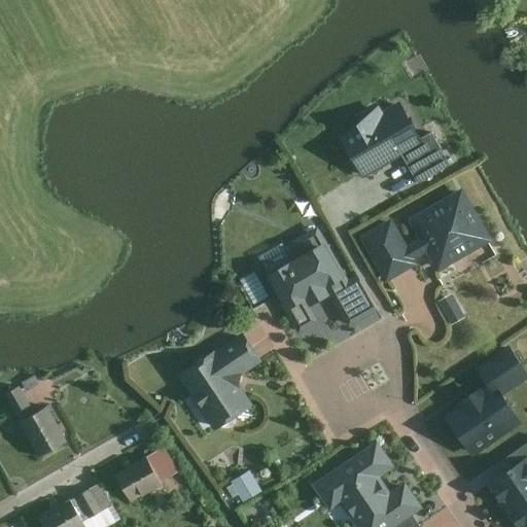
[(408,101),(345,136),(364,169),(426,134),(408,101)]
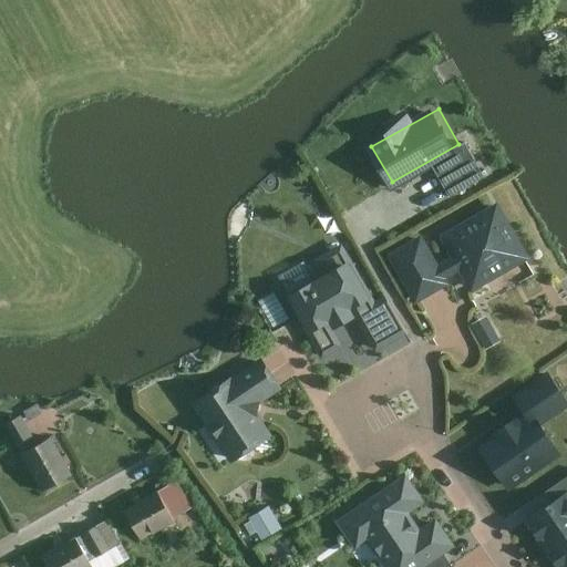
[(433,162),(452,192),(486,172),(467,141),(433,162)]
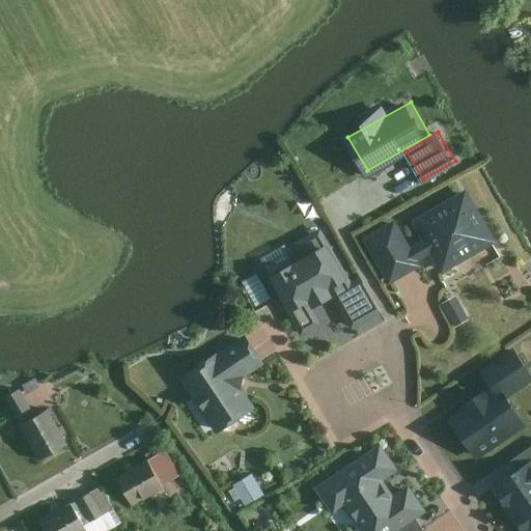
[(466,192),(411,223),(440,275),(496,244),(466,192)]
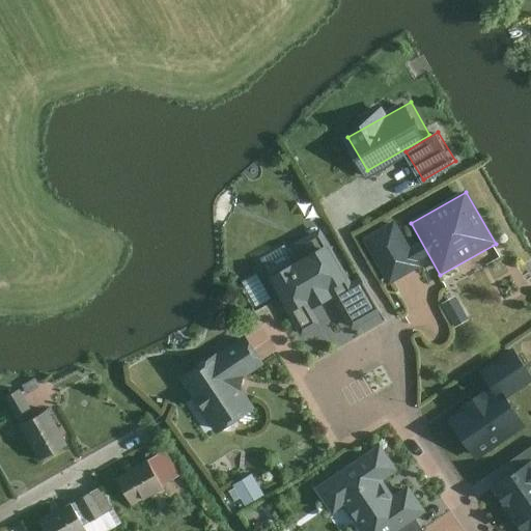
[(417,269),(392,223),(364,240),(389,284),(417,269)]
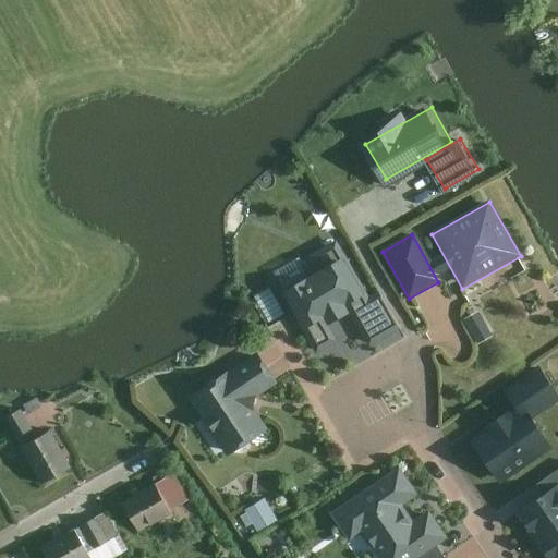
[(307,279),(280,294),(316,356),(337,344),(328,328),(349,314),(367,348),(399,330),(379,292),(367,299),(336,242),(299,262),(307,279)]
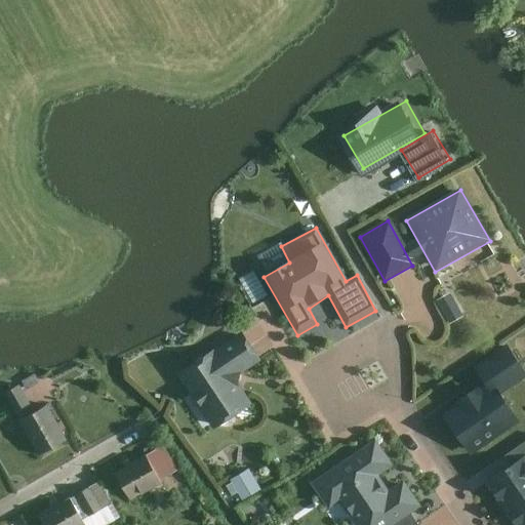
[(445,298),(457,320),(469,314),(456,292),(445,298)]
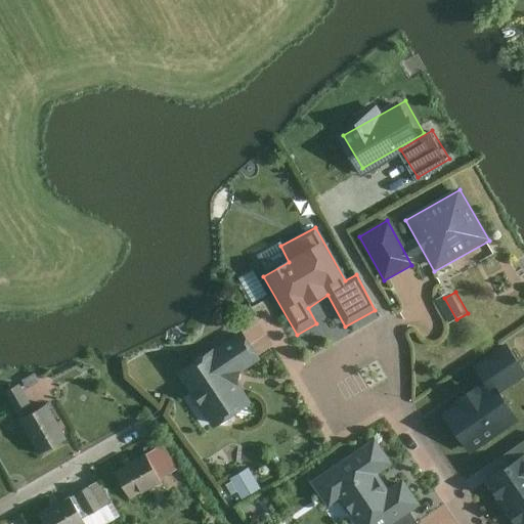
[(239,334),(176,376),(211,430),(251,405),(233,379),(258,362),(239,334)]
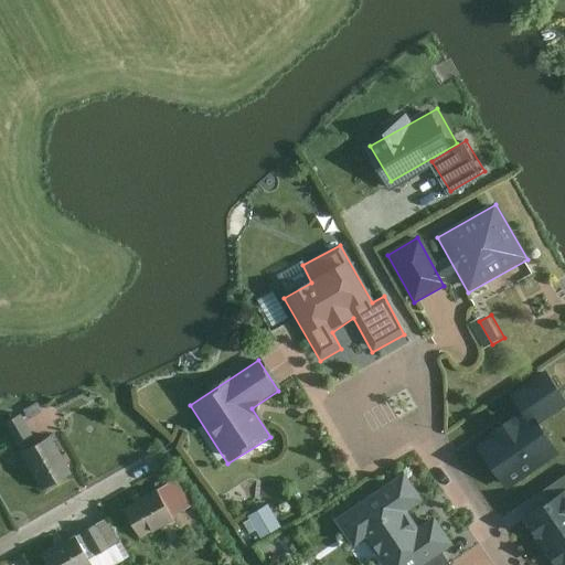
[(493,430),(477,443),(513,492),(557,460),(533,428),(562,407),(542,381),(487,420),(493,430)]
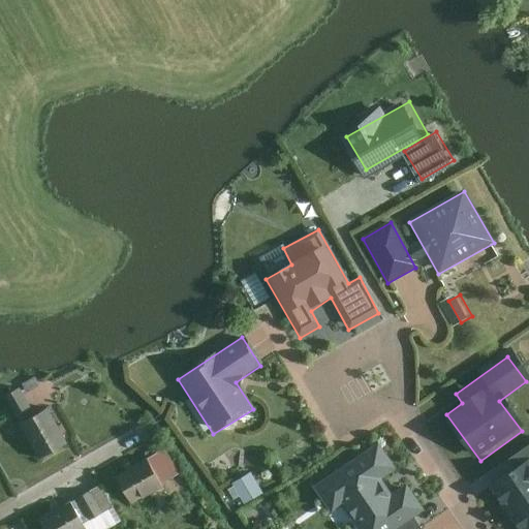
[(33,417),(17,390),(2,398),(18,427),(33,417)]
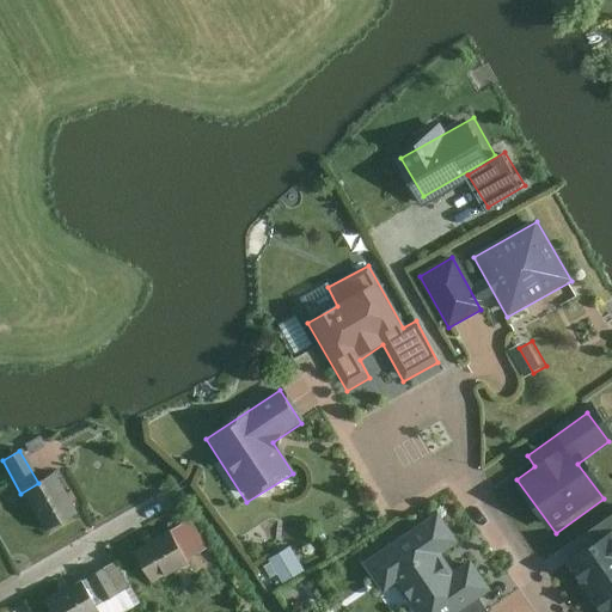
[(77,518),(53,477),(22,495),(46,536),(77,518)]
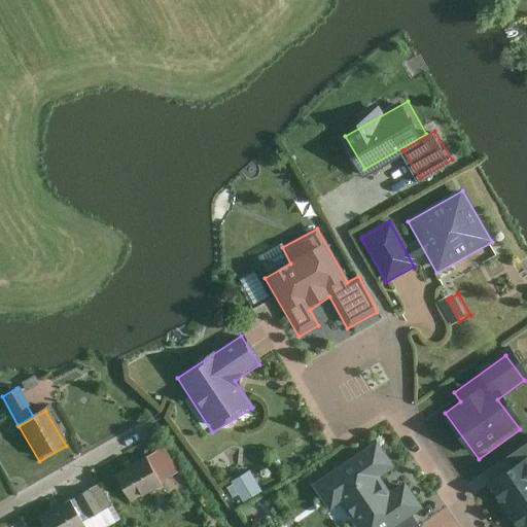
[(339,506),(353,526),(396,526),(411,517),(422,508),(405,485),(389,495),(378,480),(393,468),(376,444),(311,487),(329,513),(339,506)]
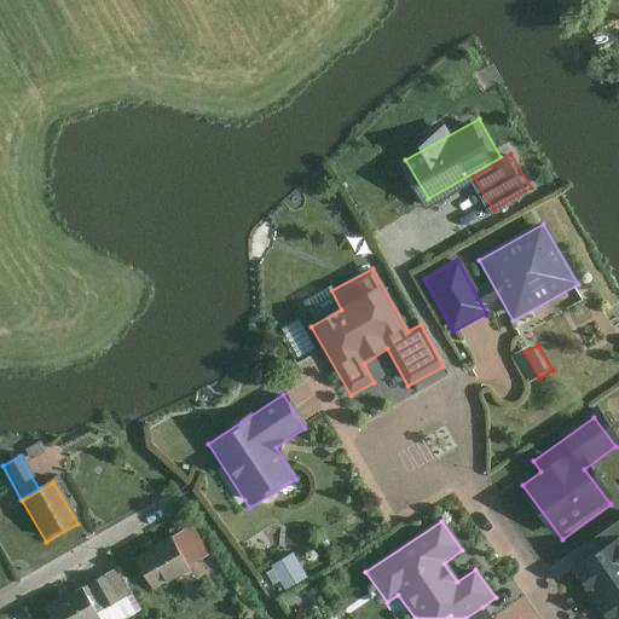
[(191,528),(171,541),(186,567),(207,555),(191,528)]
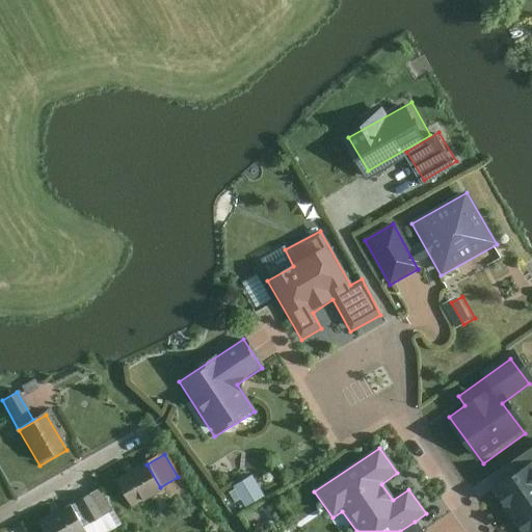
[(490,490),(508,516),(531,500),(531,462),(490,490)]
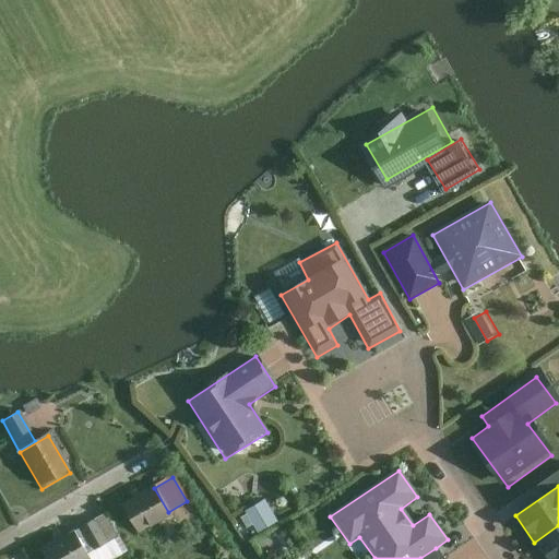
[(154,488),(121,508),(135,532),(168,512),(154,488)]
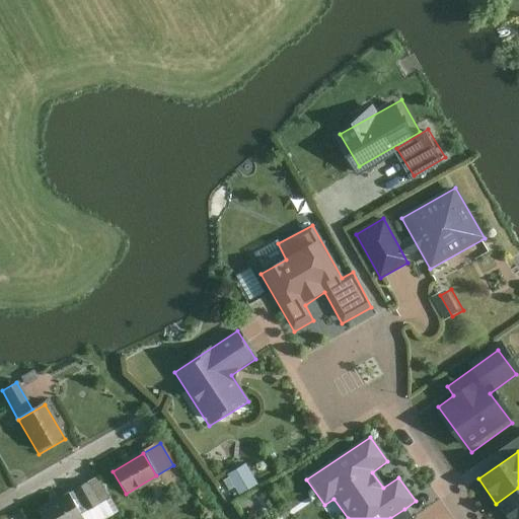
[(255,462),(228,471),(236,494),(263,485),(255,462)]
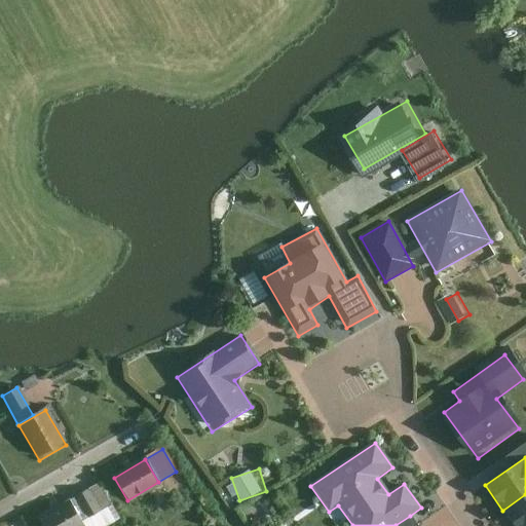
[(111,504),(100,485),(77,497),(87,517),(111,504)]
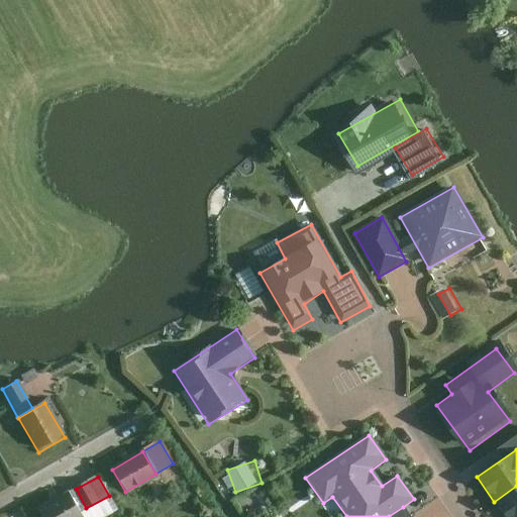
[(516,516),(516,486),(494,502),(504,516),(516,516)]
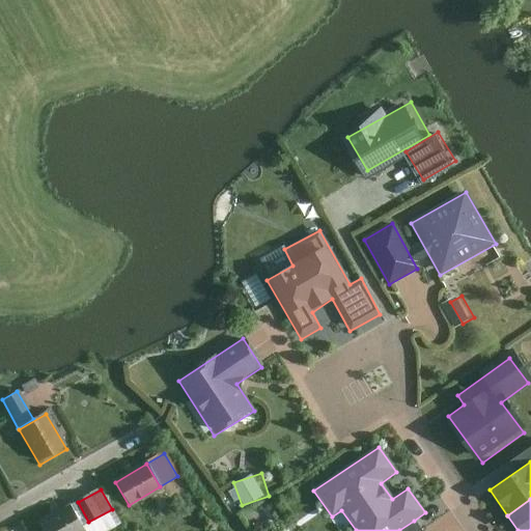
[(82,530),(68,507),(39,523),(43,530),(82,530)]
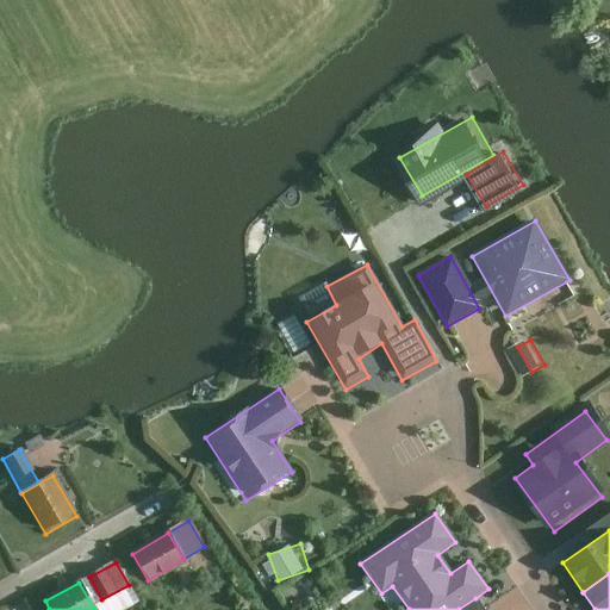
[(485,609),(475,598),(459,609),(485,609)]
